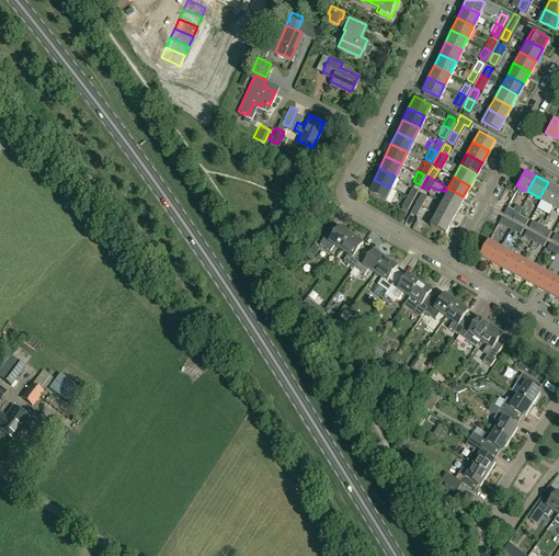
[(384,199),(389,188),(374,180),(367,192),(384,199)]
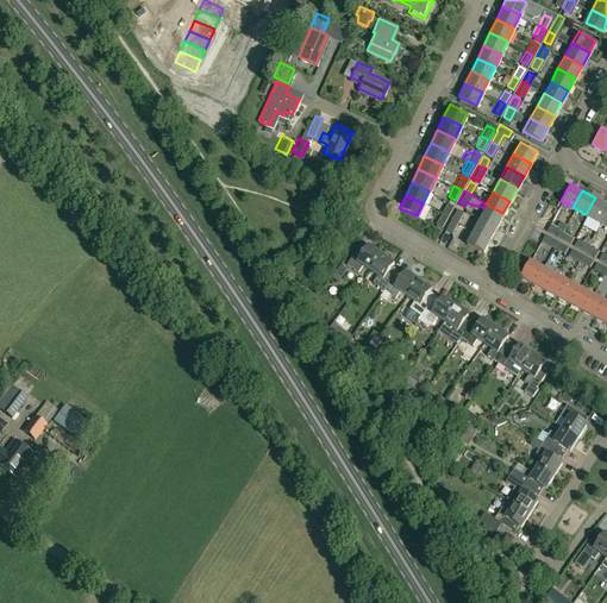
[(554,208),(557,200),(551,196),(546,206),(554,208)]
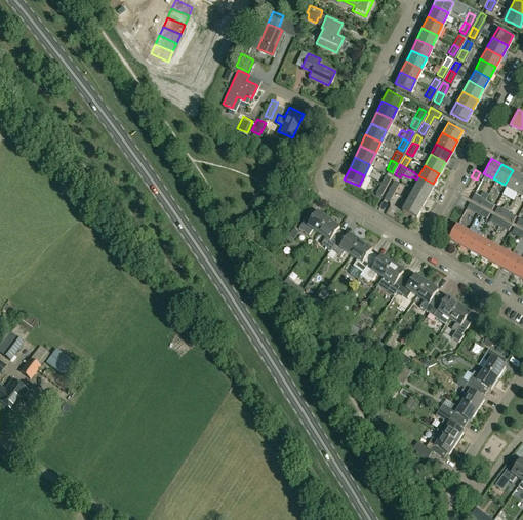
[(505,185),(515,191),(522,175),(513,170),(505,185)]
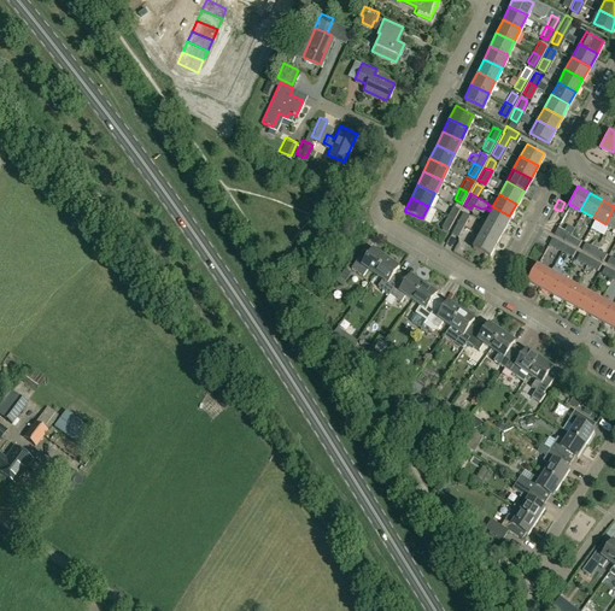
[(452,203),(446,213),(452,217),(458,206),(452,203)]
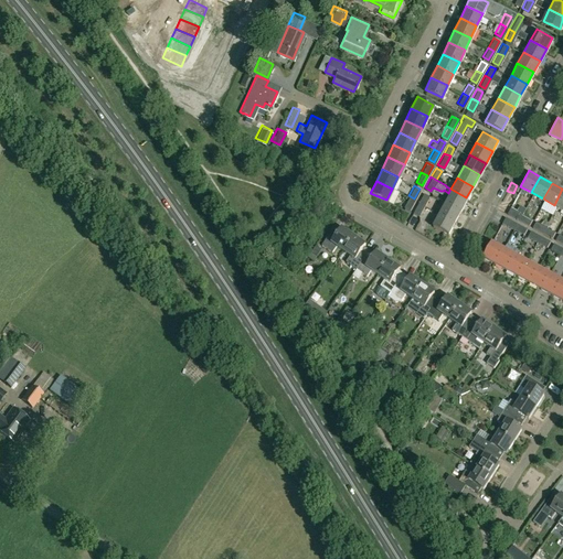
[(460,210),(466,197),(450,189),(448,193),(444,201),(460,210)]
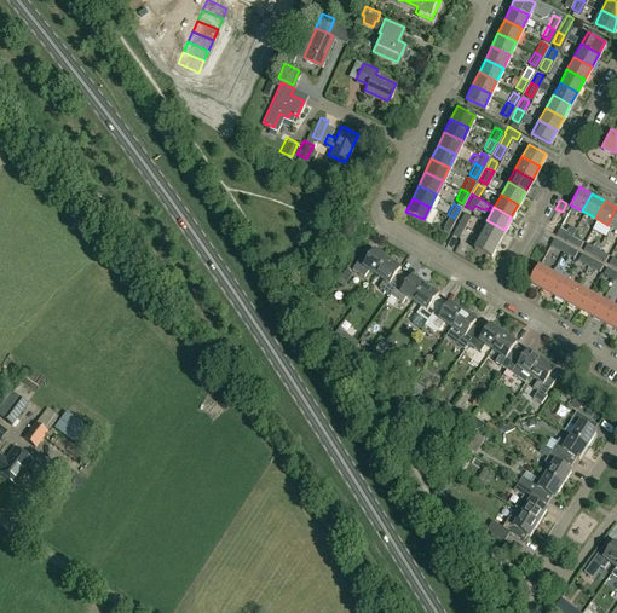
[(470,213),(463,209),(457,220),(463,224),(470,213)]
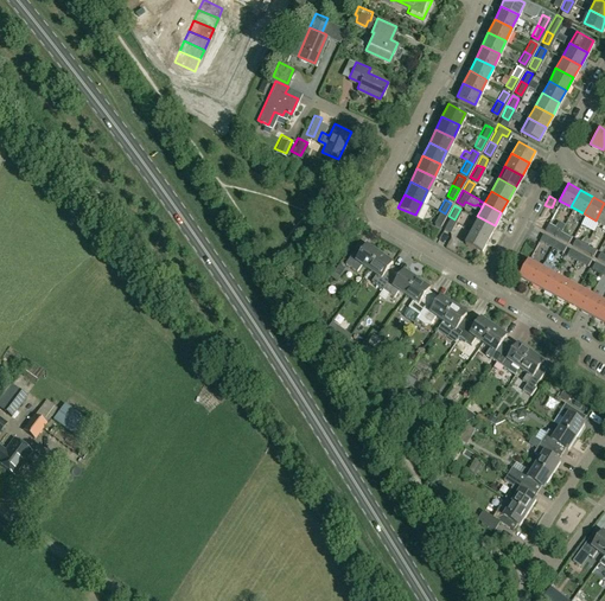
[(433,221),(439,224),(445,213),(439,210),(433,221)]
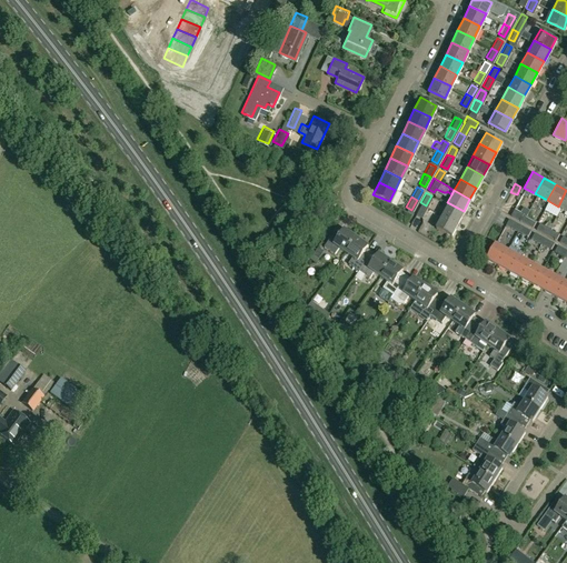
[(415,212),(421,214),(426,205),(420,202),(415,212)]
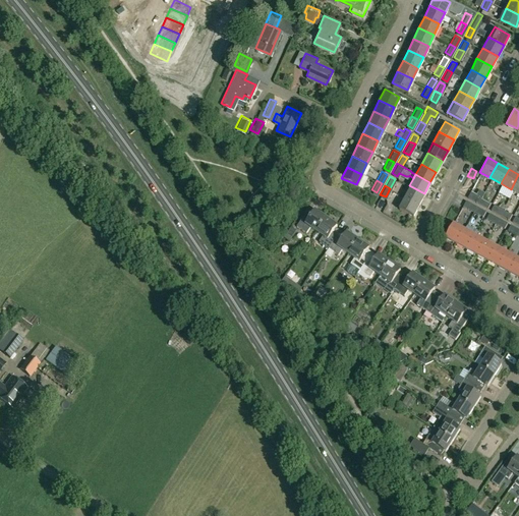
[(409,185),(403,195),(418,204),(424,193),(409,185)]
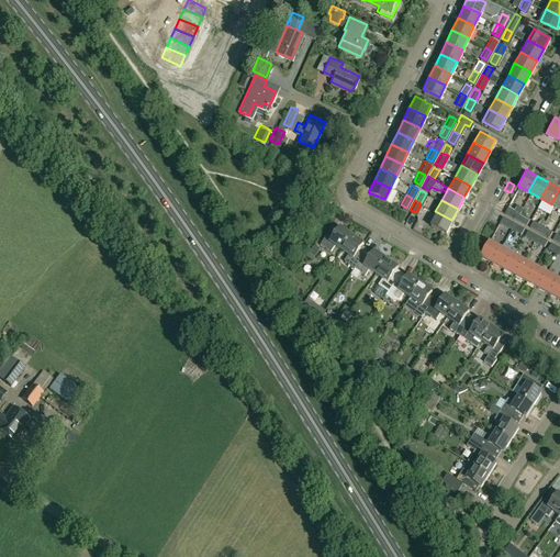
[(516,212),(505,207),(502,212),(513,218),(516,212)]
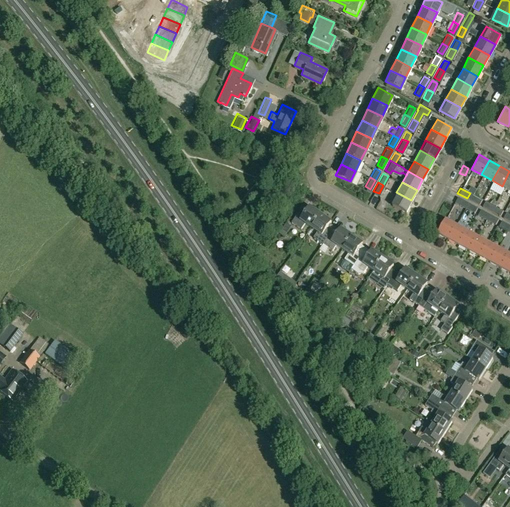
[(405,211),(411,200),(396,192),(391,203),(405,211)]
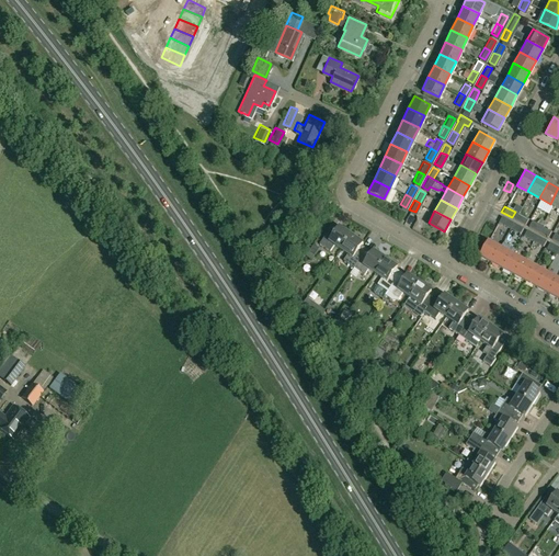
[(525,217),(515,212),(512,217),(523,224),(525,217)]
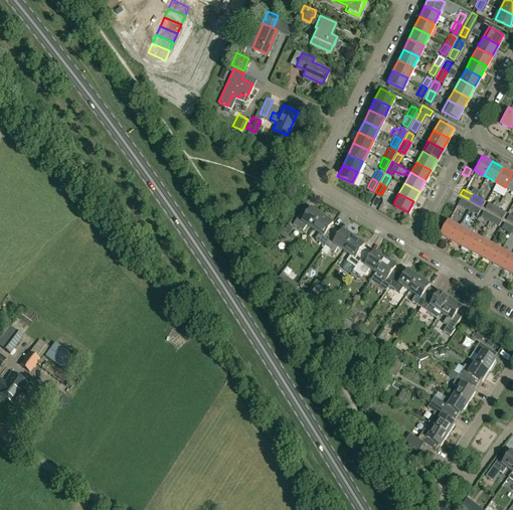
[(468,203),(458,197),(455,202),(465,208),(468,203)]
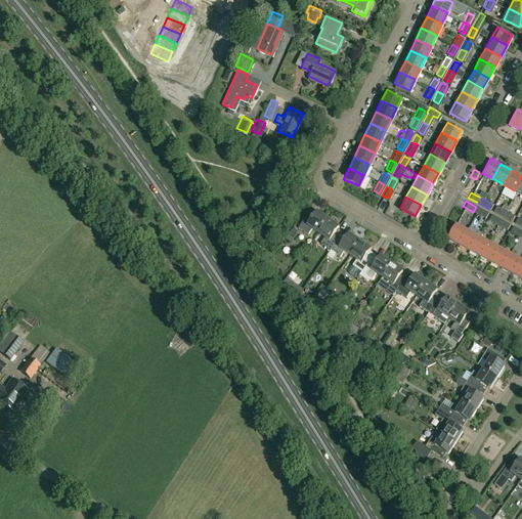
[(504,210),(494,205),(491,210),(501,215),(504,210)]
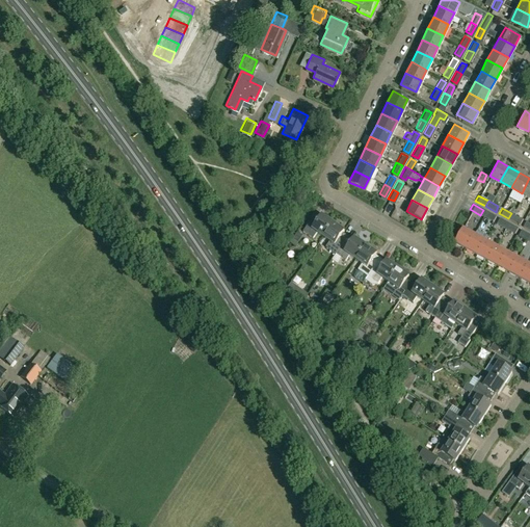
[(480,215),(491,220),(494,215),(483,210),(480,215)]
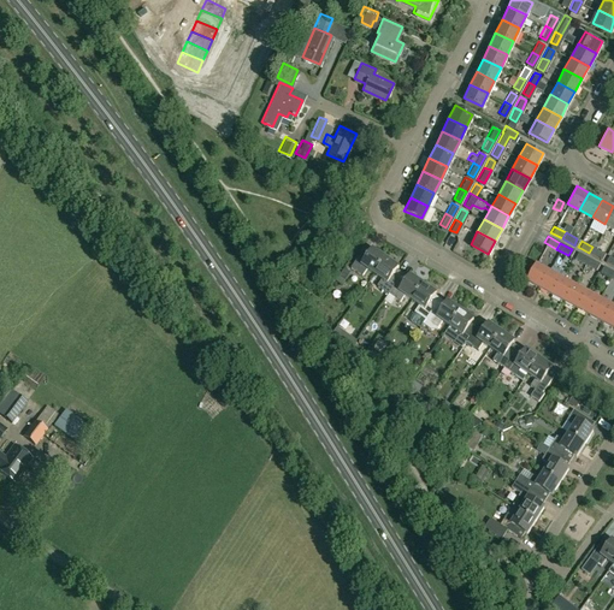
[(365,265),(372,270),(384,254),(371,246),(366,252),(360,248),(349,264),(360,272),(365,265)]
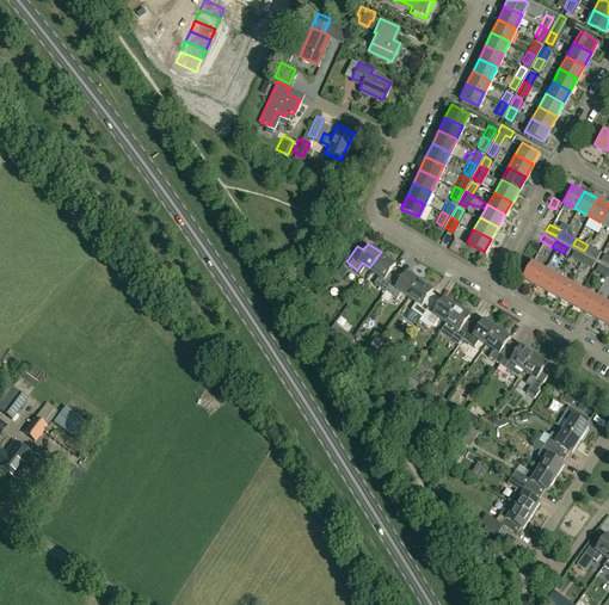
[(598,251),(588,245),(584,251),(595,257),(598,251)]
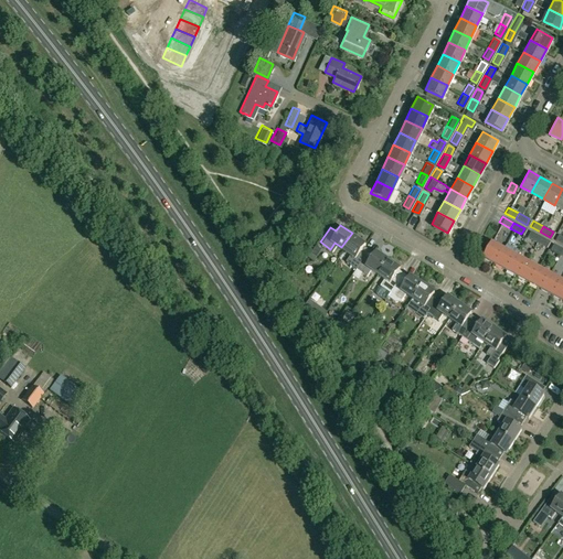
[(538,235),(528,230),(524,236),(534,242),(538,235)]
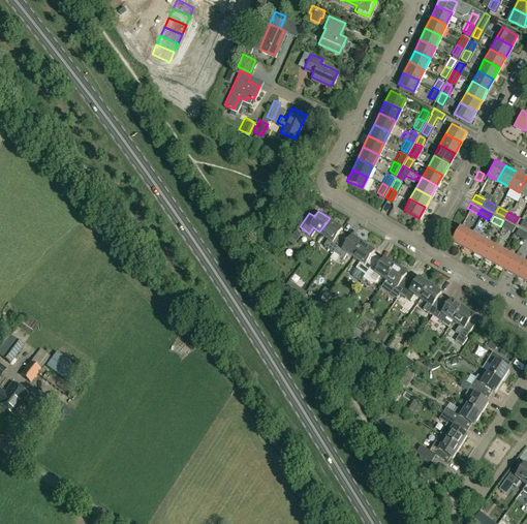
[(321,242),(332,249),(342,235),(337,232),(340,226),(330,218),(319,232),(326,237),(321,242)]
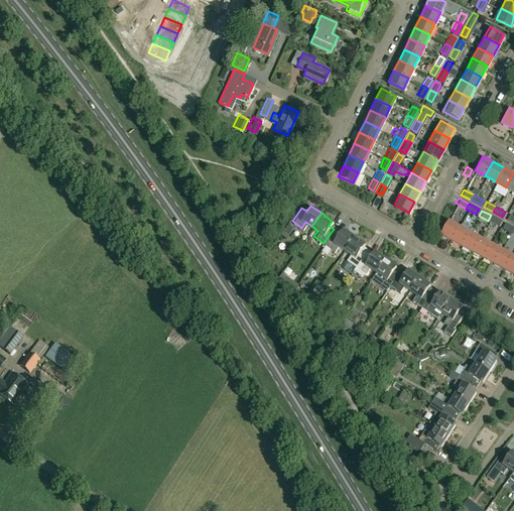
[(513,222),(513,216),(508,213),(505,219),(513,223),(513,222)]
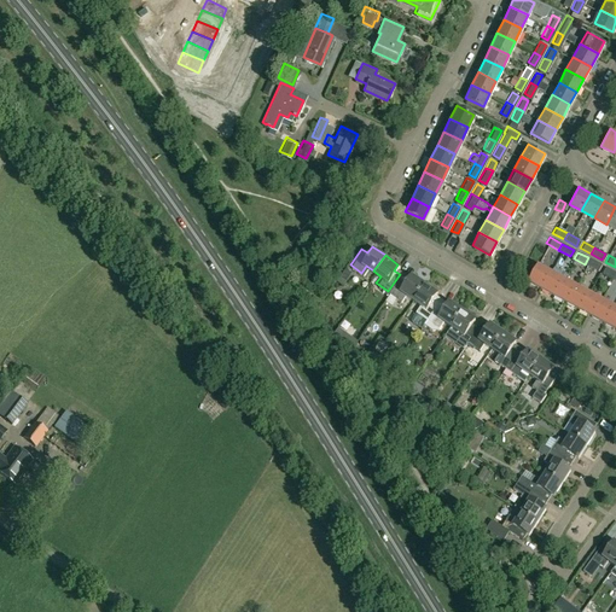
[(585,264),(596,269),(599,263),(588,257),(585,264)]
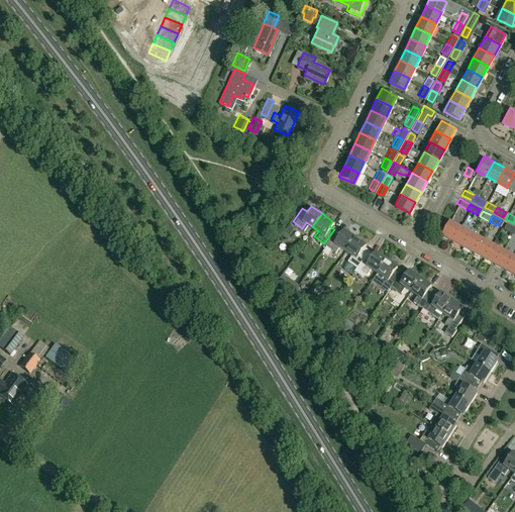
[(440,233),(451,239),(458,225),(460,222),(455,219),(453,222),(448,219),(440,233)]
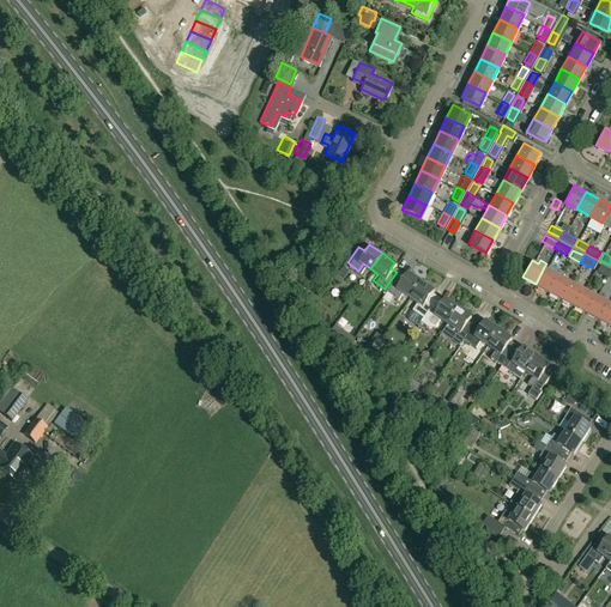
[(336,272),(342,275),(346,267),(342,263),(336,272)]
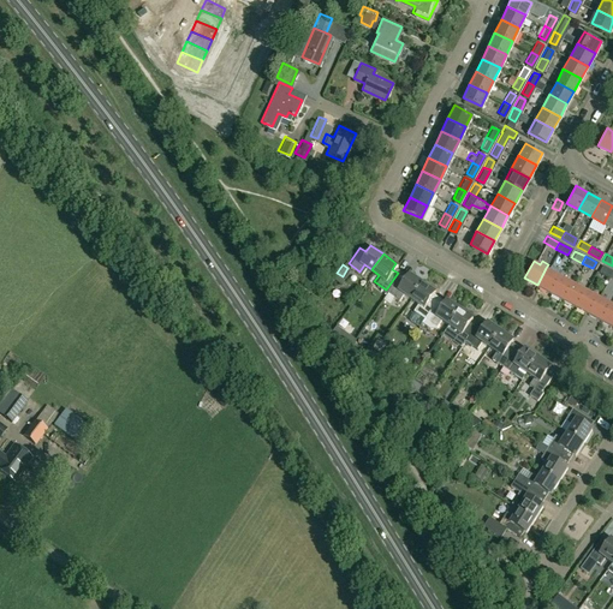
[(596,270),(607,276),(611,270),(600,264),(596,270)]
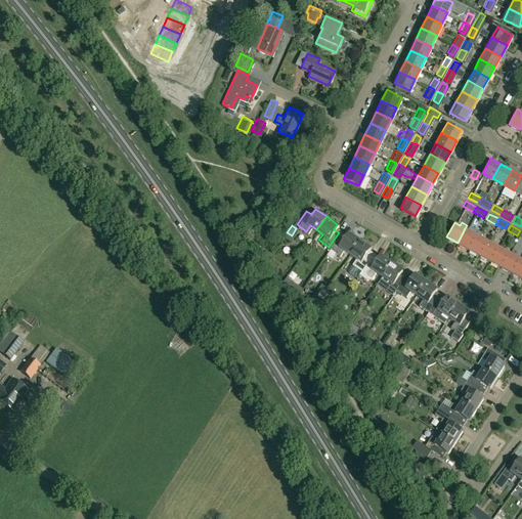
[(458,243),(468,248),(476,233),(465,228),(458,243)]
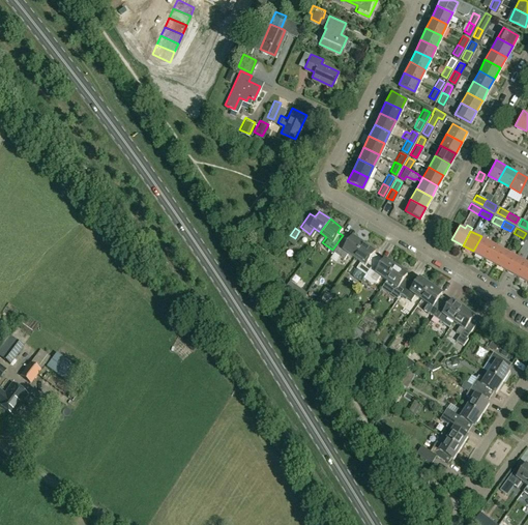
[(348,239),(343,235),(332,250),(343,257),(347,251),(353,255),(362,241),(351,233),(348,239)]
